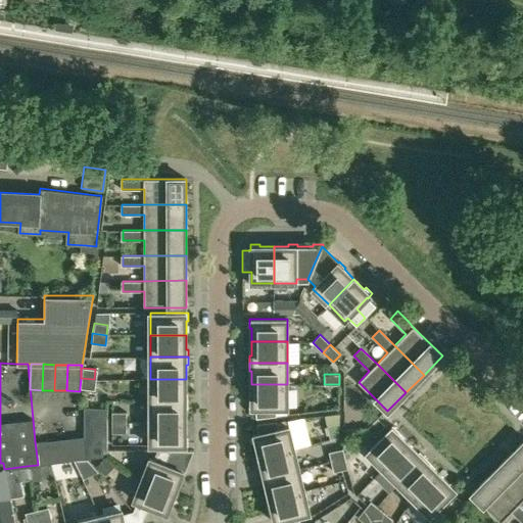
[(94,389),(94,379),(81,378),(80,388),(94,389)]
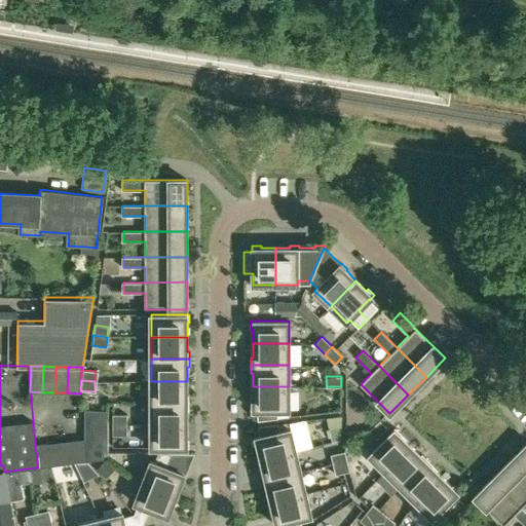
[(151,403),(189,403),(189,396),(187,396),(187,381),(151,381),(151,403)]
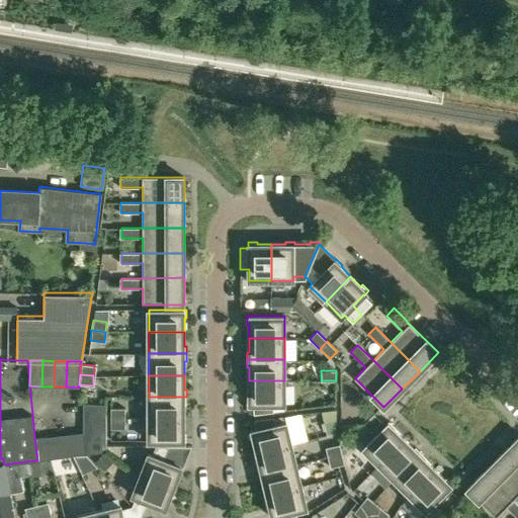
[(254,414),(273,412),(273,404),(284,404),(284,380),(249,380),(249,396),(247,396),(247,405),(253,405),(254,414)]
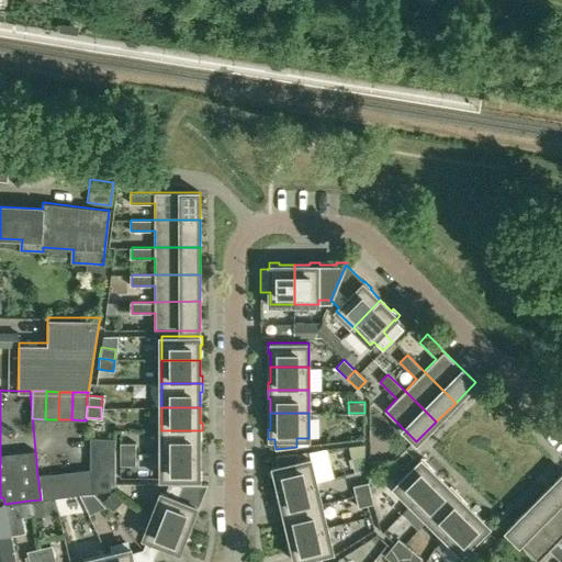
[(161,454),(200,454),(200,439),(202,439),(202,430),(161,430),(161,454)]
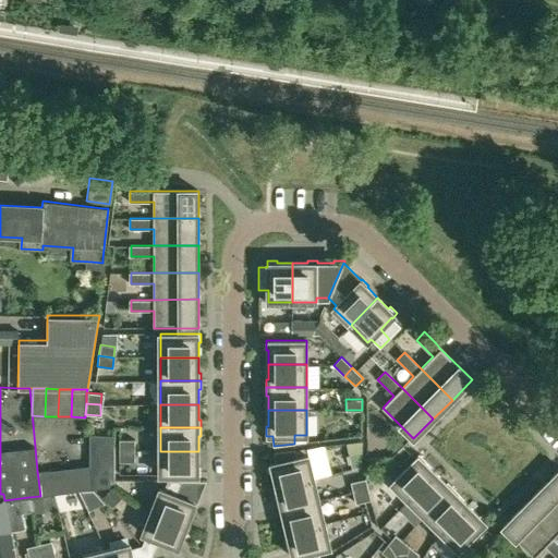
[(89,466),(92,489),(113,487),(114,463),(114,436),(89,436),(89,466)]
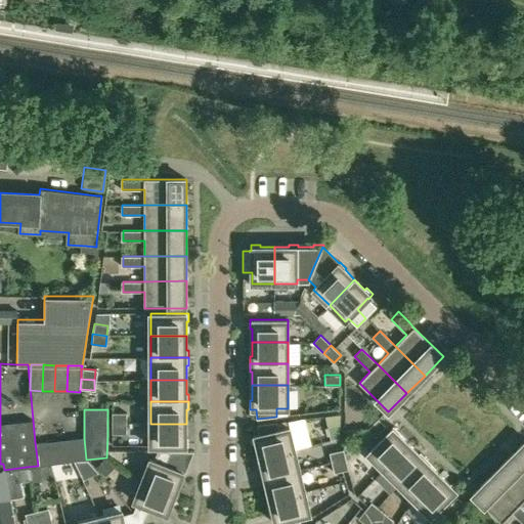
[(112,413),(112,424),(126,424),(126,413),(112,413)]
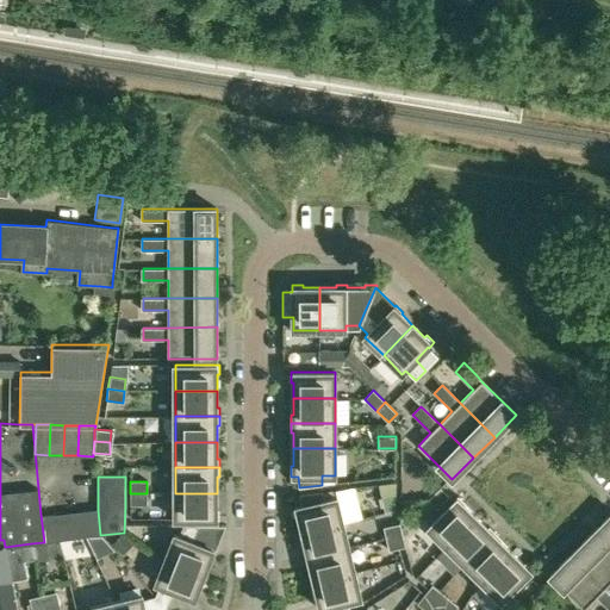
[(396,483),(378,484),(385,512),(396,510),(396,483)]
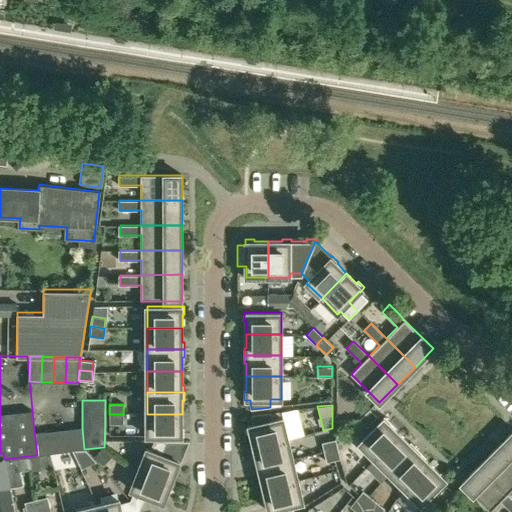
[(367,426),(376,417),(369,409),(359,419),(367,426)]
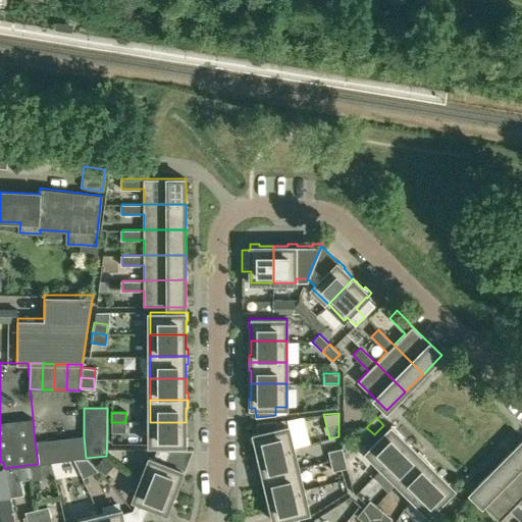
[(277,428),(276,420),(256,423),(258,432),(252,433),(254,442),(256,441),(259,455),(294,447),(289,425),(277,428)]
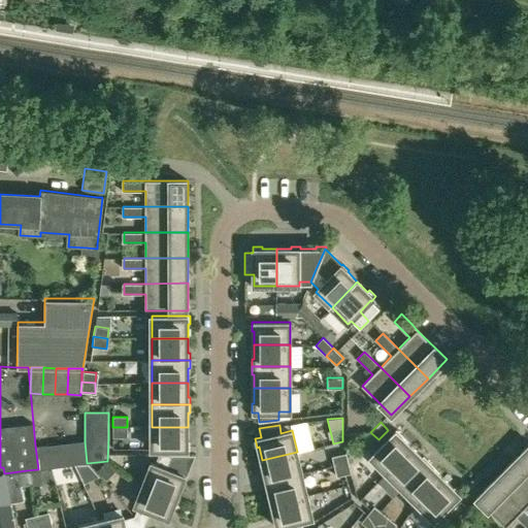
[(128,437),(127,427),(112,427),(113,437),(128,437)]
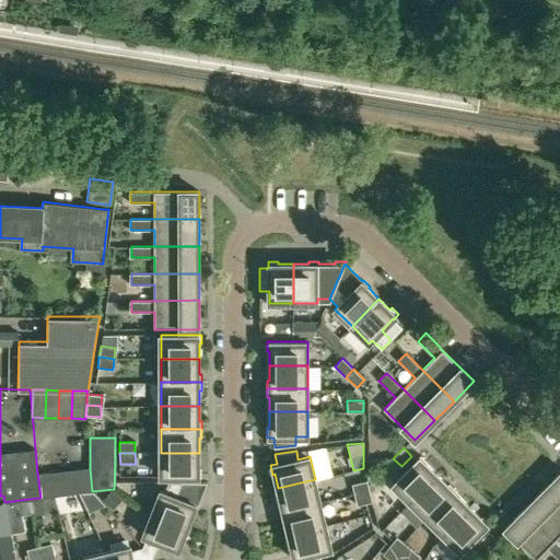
[(199,453),(161,453),(161,477),(195,477),(201,477),(201,467),(199,467),(199,453)]
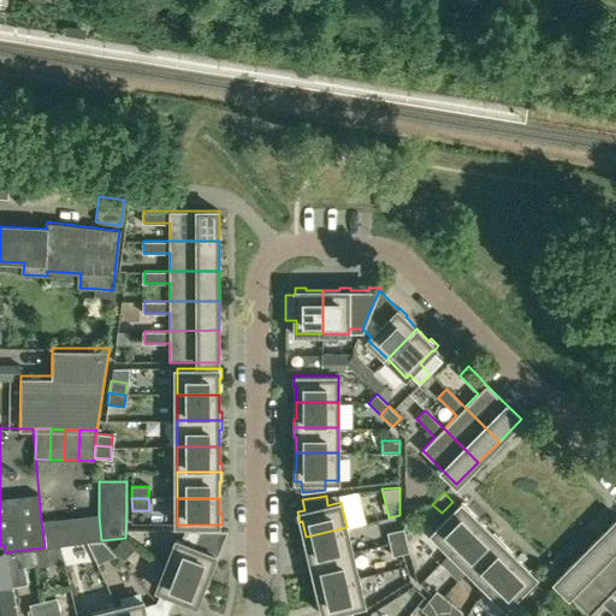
[(451,552),(481,522),(469,510),(471,508),(463,501),(458,507),(432,533),(420,545),(439,564),(451,552)]
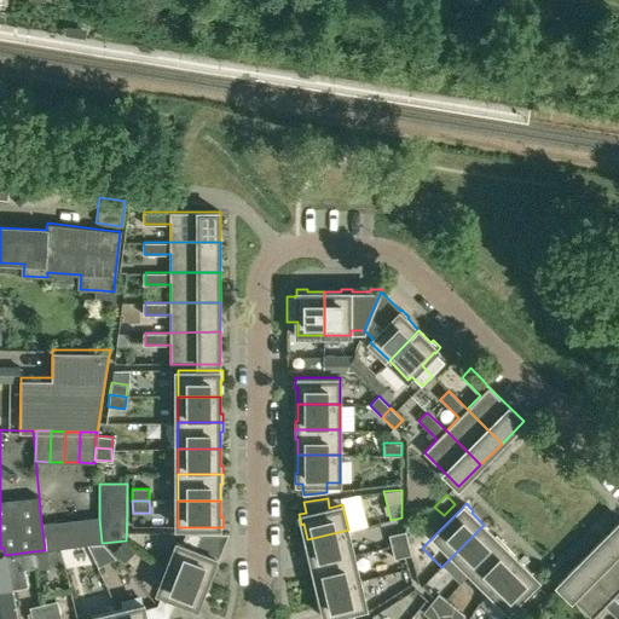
[(99,518),(85,519),(87,545),(102,543),(99,518)]
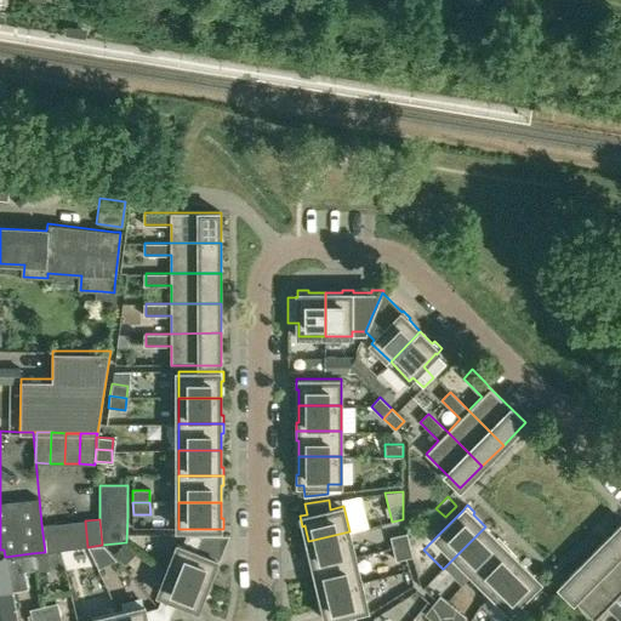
[(73,548),(87,547),(85,520),(70,522),(73,548)]
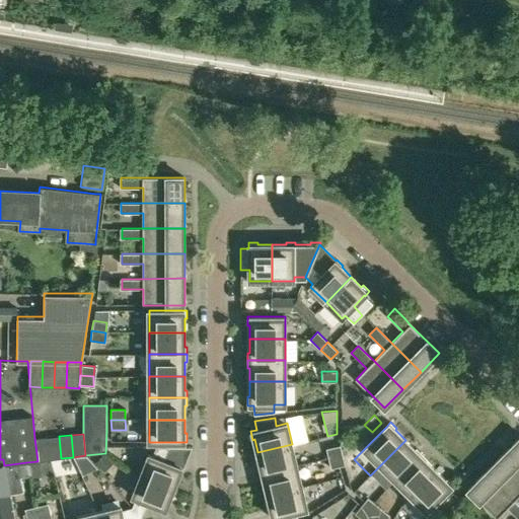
[(59,436),(47,437),(49,459),(61,458),(59,436)]
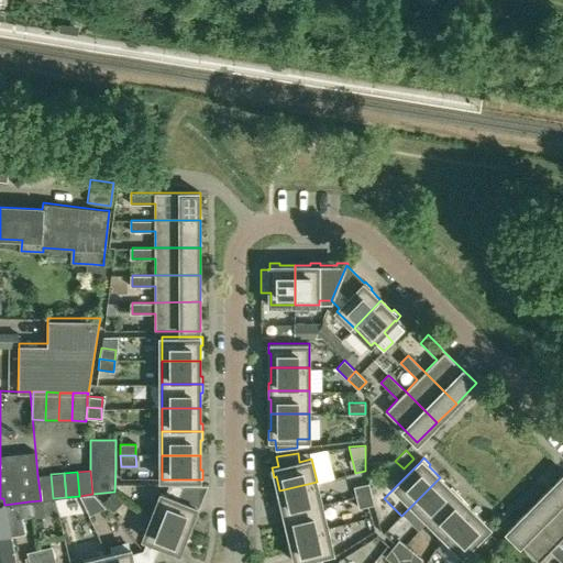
[(51,474),(37,475),(41,500),(51,498),(53,498),(51,474)]
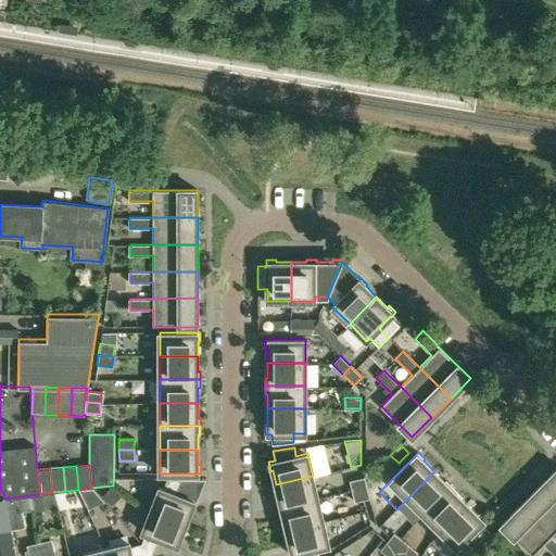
[(555,468),(540,485),(555,502),(555,468)]
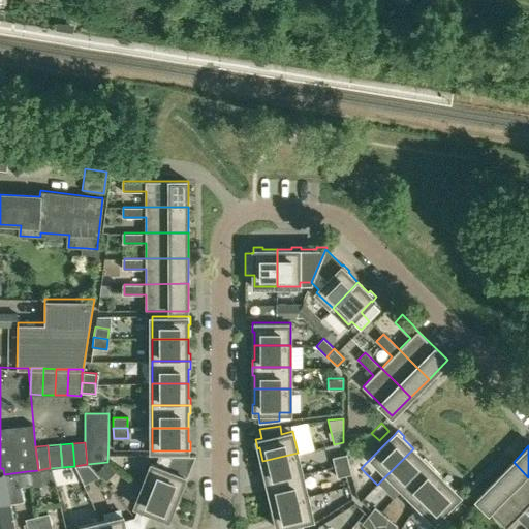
[(387,474),(403,490),(430,463),(425,457),(423,458),(413,448),(387,474)]
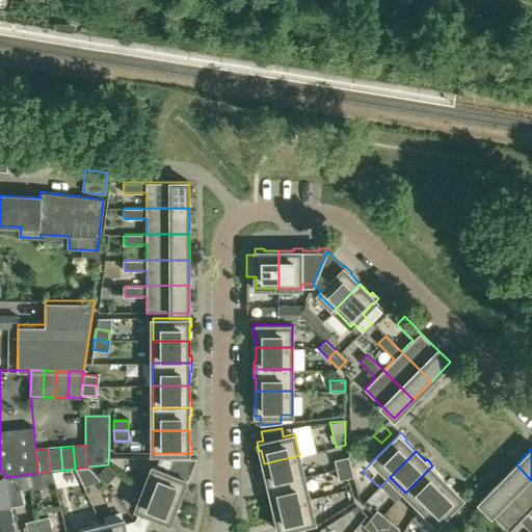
[(304,477),(299,455),(264,463),(267,478),(265,479),(267,485),(304,477)]
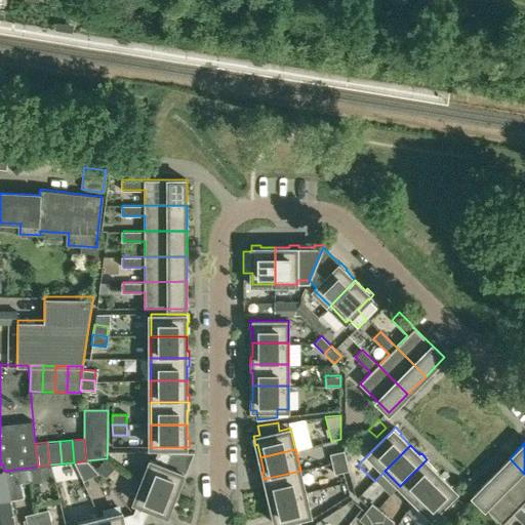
[(329,454),(331,465),(346,460),(344,450),(329,454)]
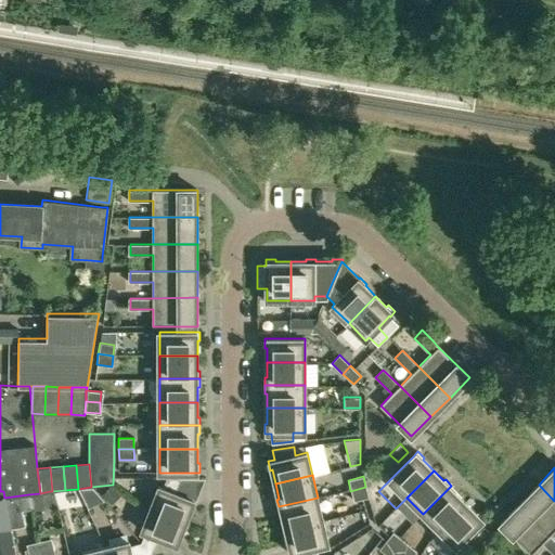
[(176,492),(181,478),(167,478),(163,488),(159,486),(150,508),(185,521),(191,507),(193,508),(196,500),(191,498),(176,492)]
